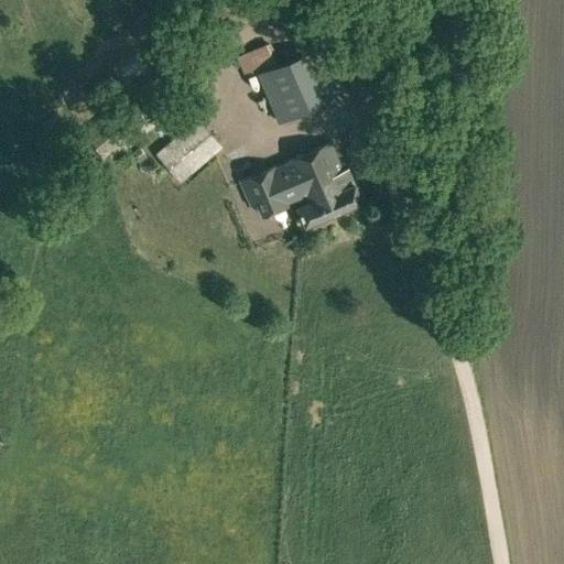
[(167,46),(193,71),(253,8),(246,0),(213,0),(219,6),(213,12),(206,7),(167,46)]
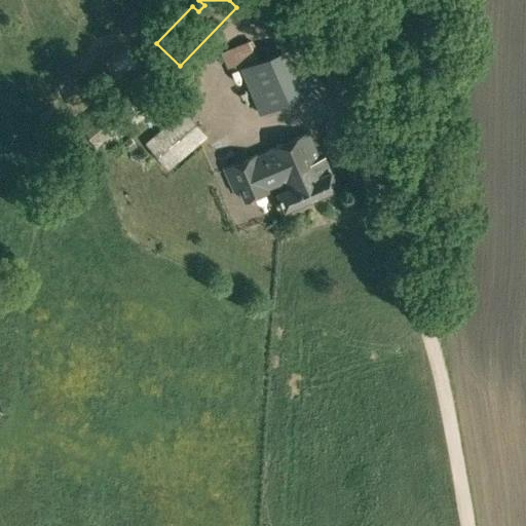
[(238,67),(259,114),(324,86),(305,38),(260,58),(253,38),(213,55),(221,75),(238,67)]
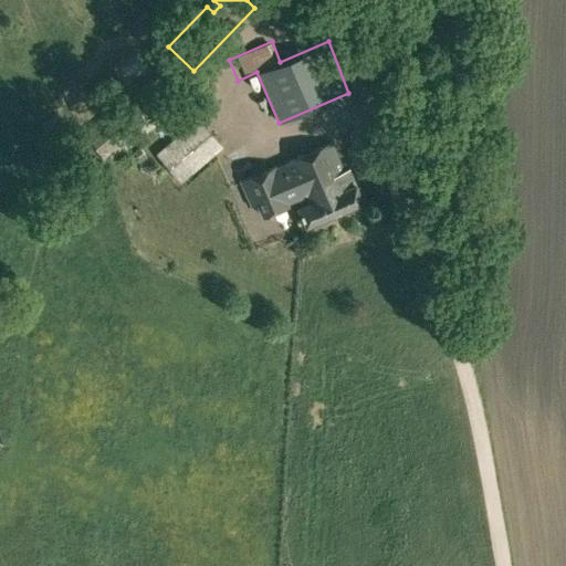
[(83,134),(109,164),(182,101),(157,71),(125,97),(83,134)]
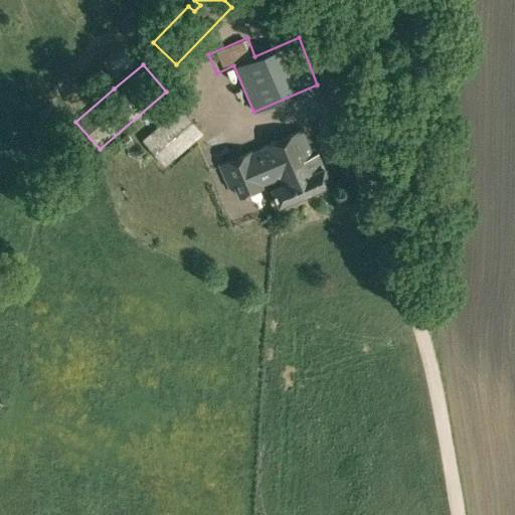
[(142,139),(164,166),(203,133),(180,107),(142,139)]
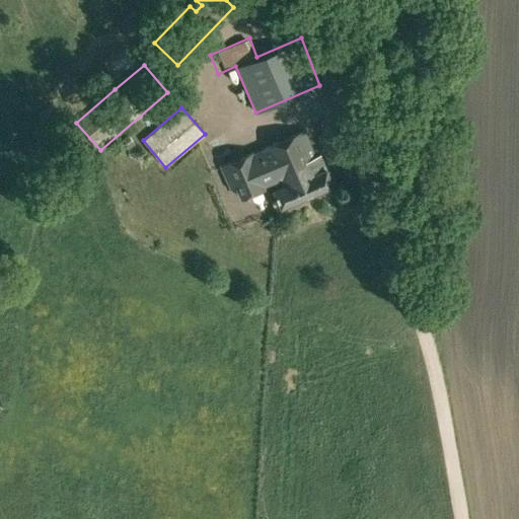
[(277,188),(274,189),(281,206),(332,183),(320,153),(314,156),(303,129),(264,146),(267,153),(257,157),(254,150),(221,164),(231,188),(236,184),(241,197),(264,187),(263,184),(274,179),(277,188)]
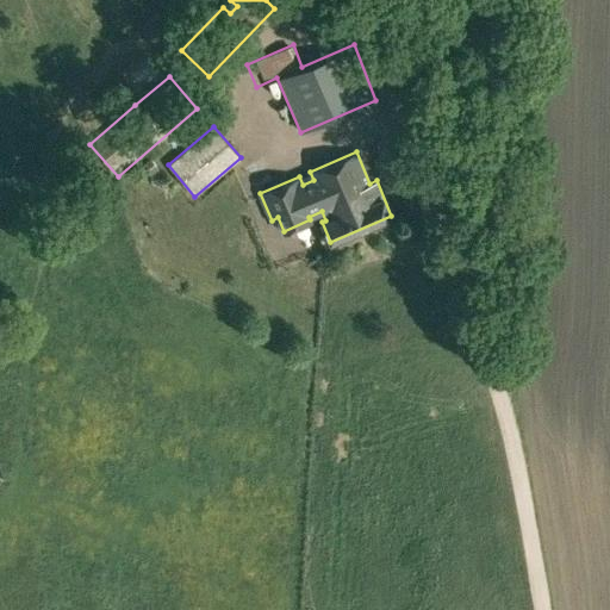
[(157,167),(150,159),(142,166),(150,174),(157,167)]
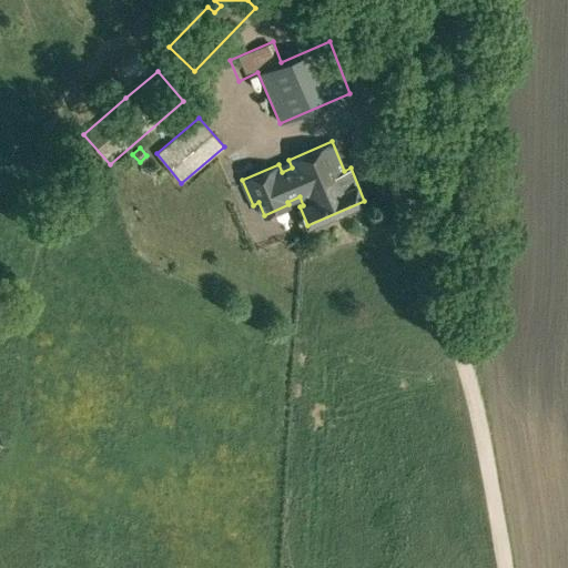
[(402,170),(407,185),(423,180),(417,164),(402,170)]
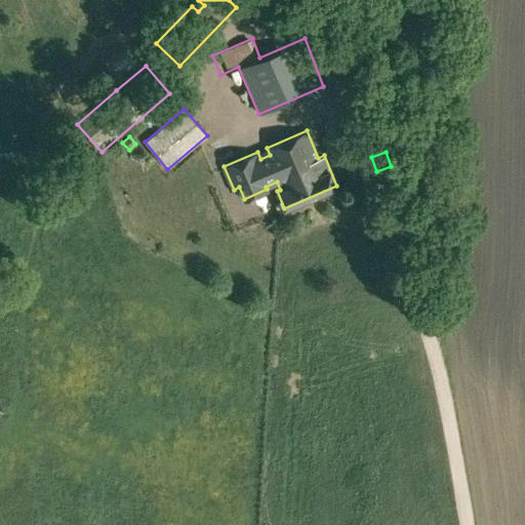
All buildings are outlined.
